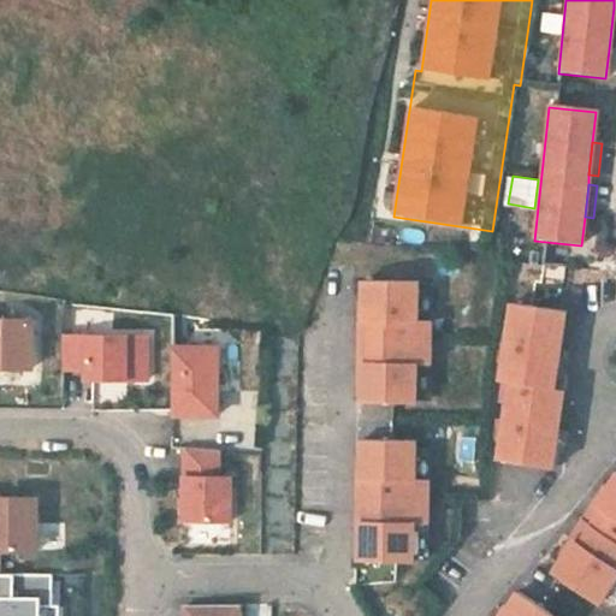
[(368,320),(368,342),(430,342),(430,320),(416,320),(416,282),(362,280),(362,301),(361,320),(368,320)]
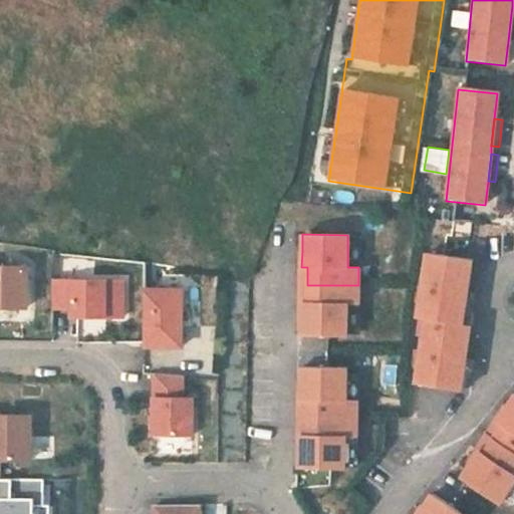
[(347,235),(347,267),(358,267),(358,235),(347,235)]
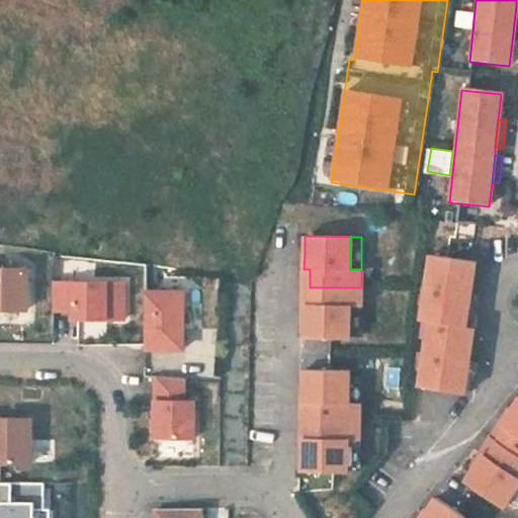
[(301,253),(300,286),(310,287),(310,269),(304,269),(305,253),(301,253)]
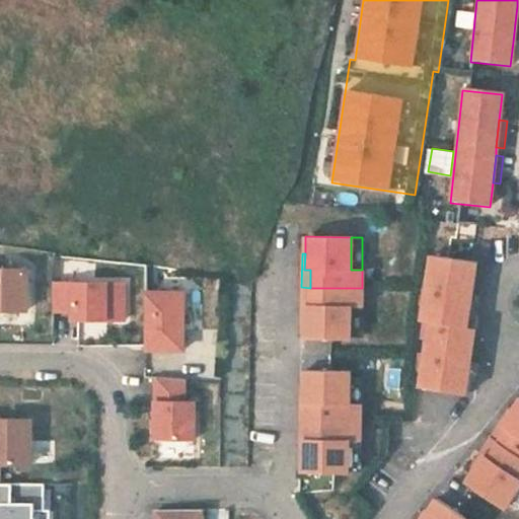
[(431,255),(426,288),(471,295),(476,263),(431,255)]
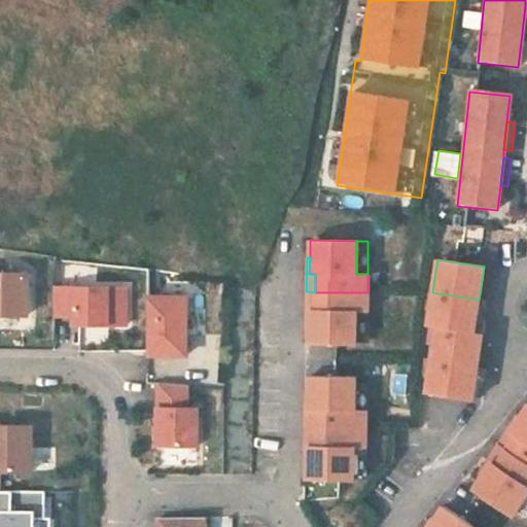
[(0,311),(28,313),(29,272),(0,271),(0,311)]
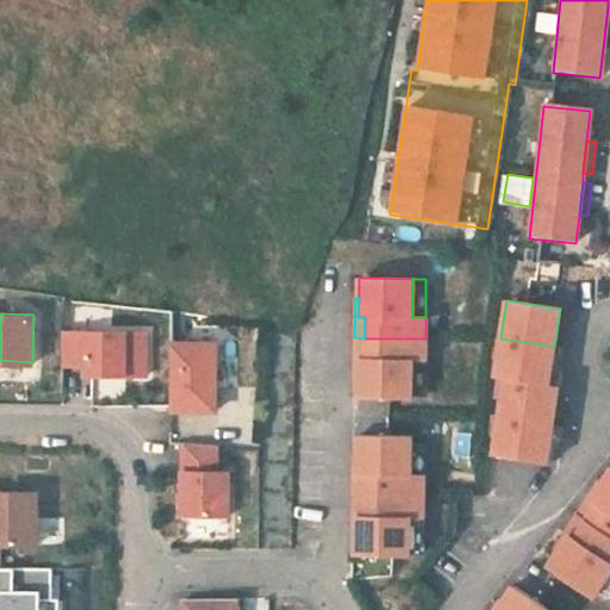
[(61,330),(61,365),(85,365),(85,374),(145,374),(145,331),(61,330)]
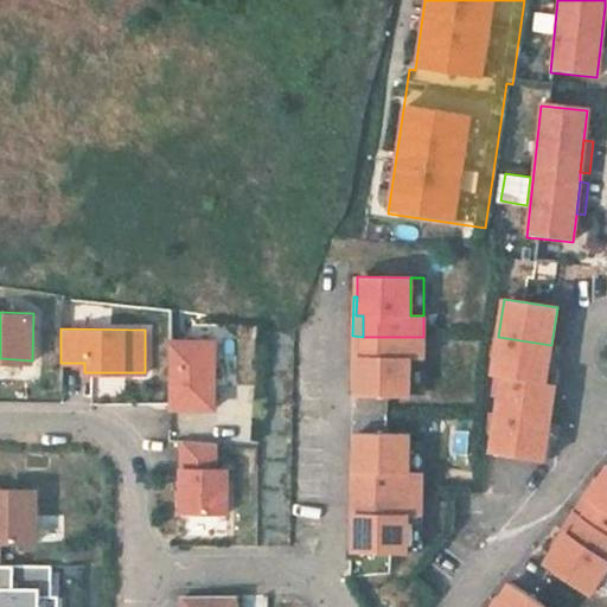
[(352,336),(352,376),(356,376),(356,357),(363,357),(363,337),(352,336)]
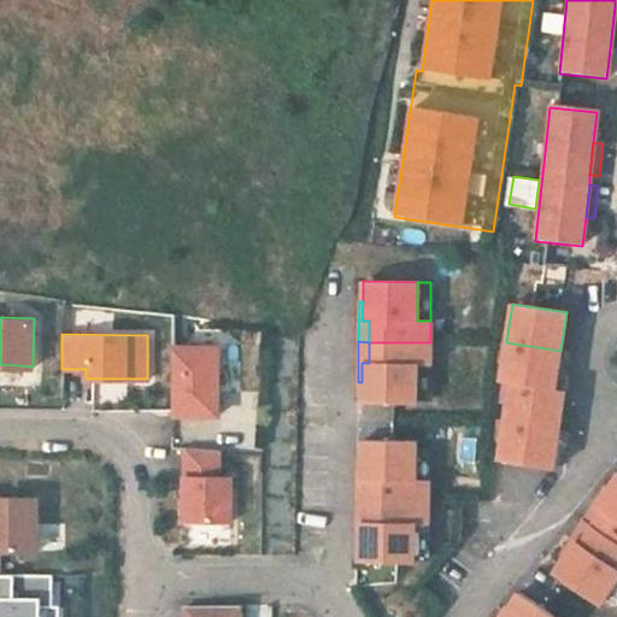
[(362,382),(362,403),(416,403),(417,364),(430,364),(430,342),(369,342),(369,363),(362,363),(362,382)]
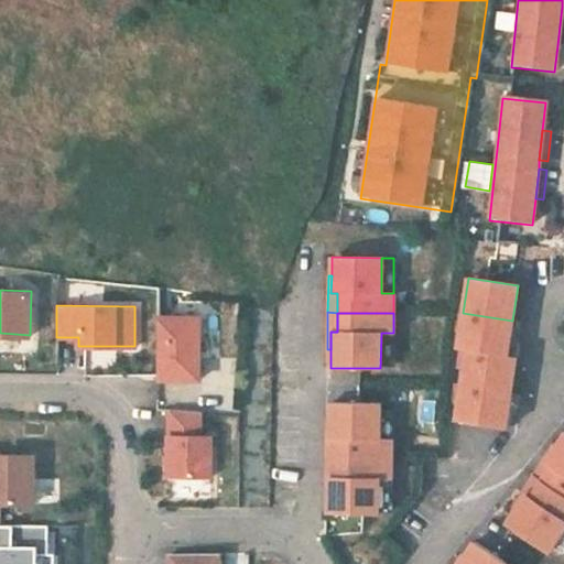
[(463,313),(457,348),(466,349),(507,356),(512,321),(463,313)]
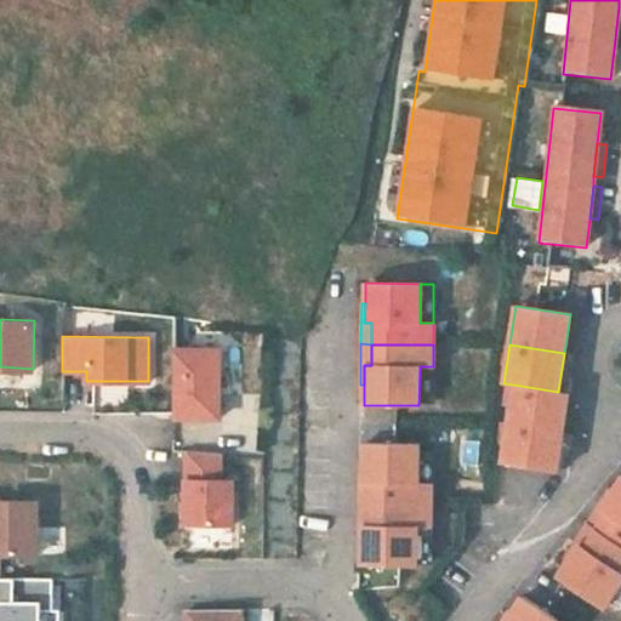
[(172,349),(172,416),(218,416),(218,348),(172,349)]
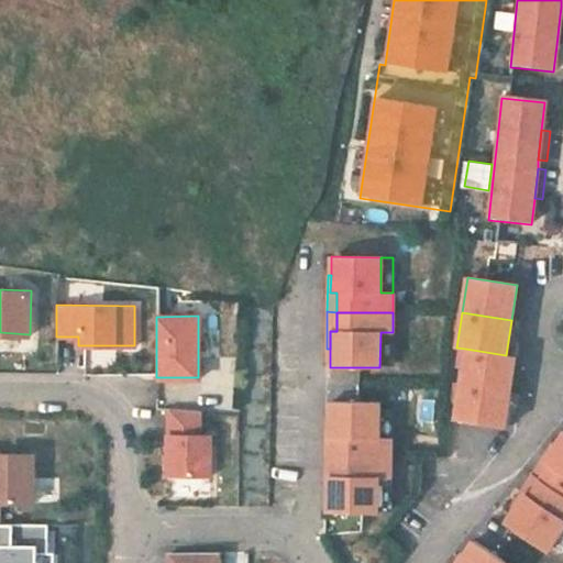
[(381,332),(379,367),(392,367),(393,332),(381,332)]
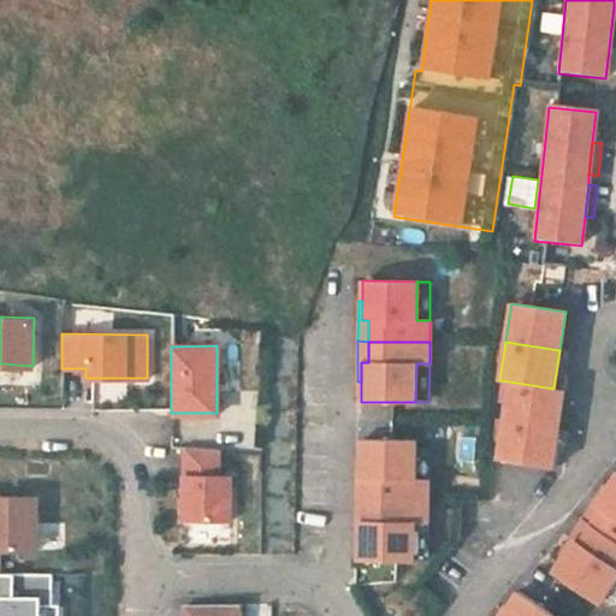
[(509,381),(503,421),(557,430),(563,390),(554,389),(509,381)]
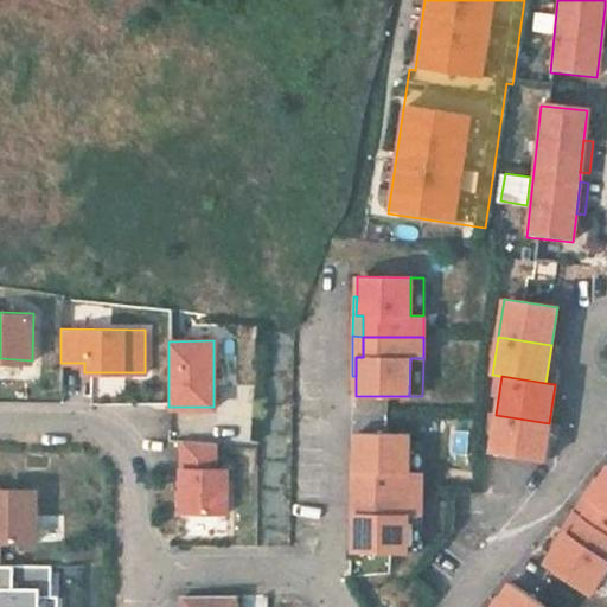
[(555,384),(549,423),(562,425),(562,411),(561,396),(558,385),(555,384)]
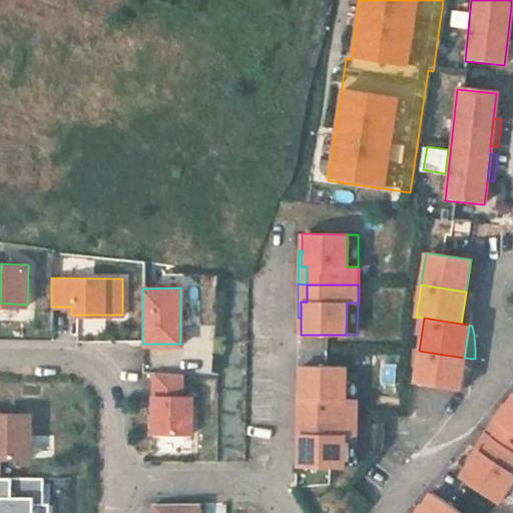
[(464,358),(419,351),(414,383),(459,390),(464,358)]
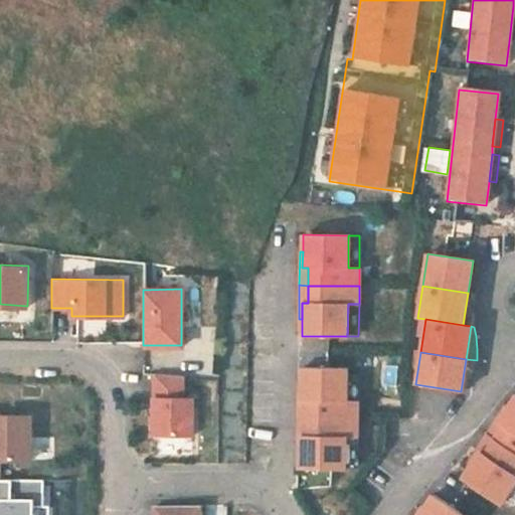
[(466,359),(461,391),(464,391),(467,386),(473,374),(477,360),(466,359)]
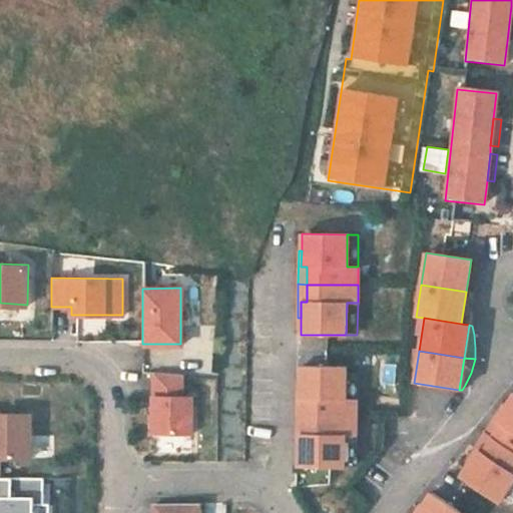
[(305,400),(305,417),(356,417),(356,400),(345,399),(346,368),(300,367),(300,384),(300,400),(305,400)]
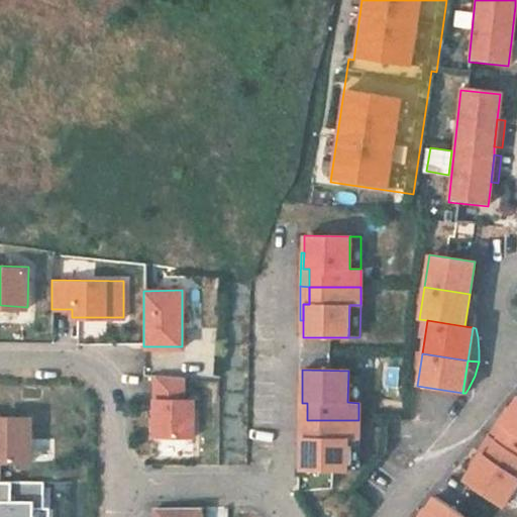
[(348,371),(347,402),(358,403),(359,371),(348,371)]
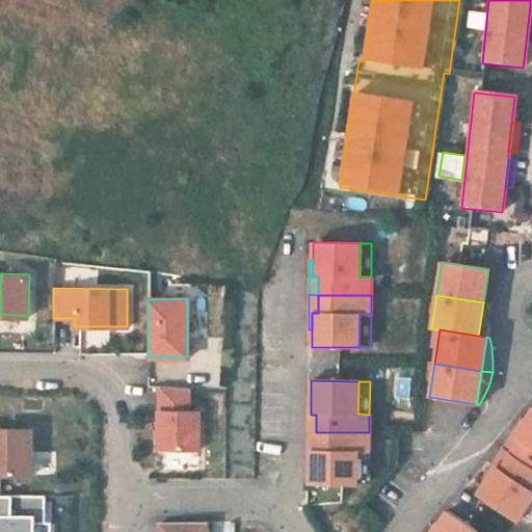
[(158,386),(159,448),(200,448),(200,408),(188,408),(188,384),(158,386)]
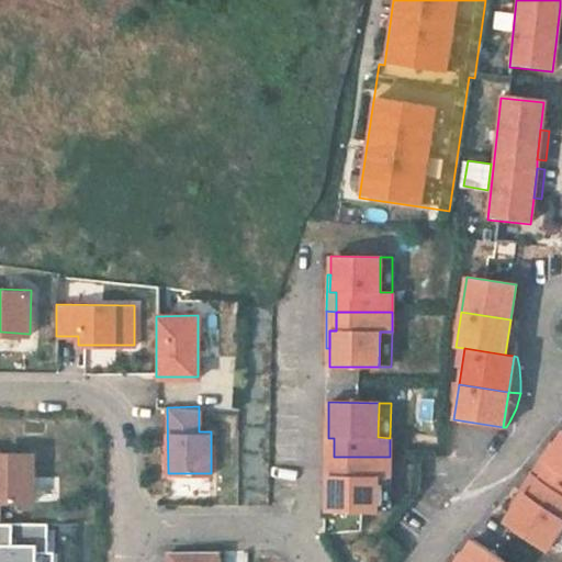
[(325,419),(324,457),(334,457),(334,438),(328,438),(328,420),(325,419)]
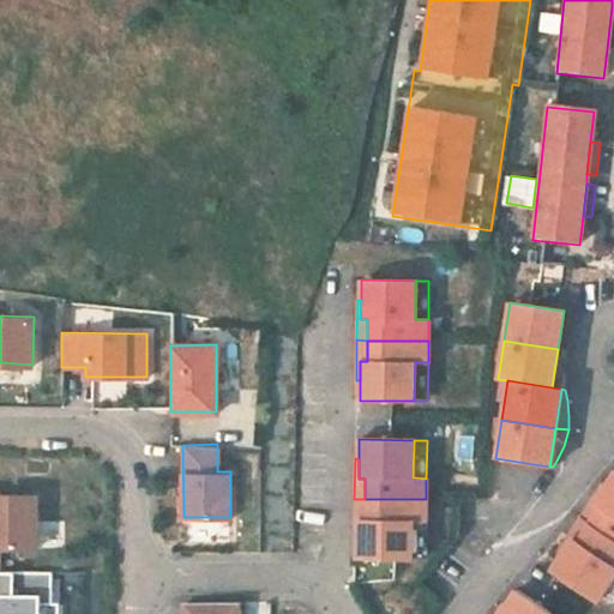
[(600,507),(589,524),(613,540),(613,473),(606,487),(595,504),(600,507)]
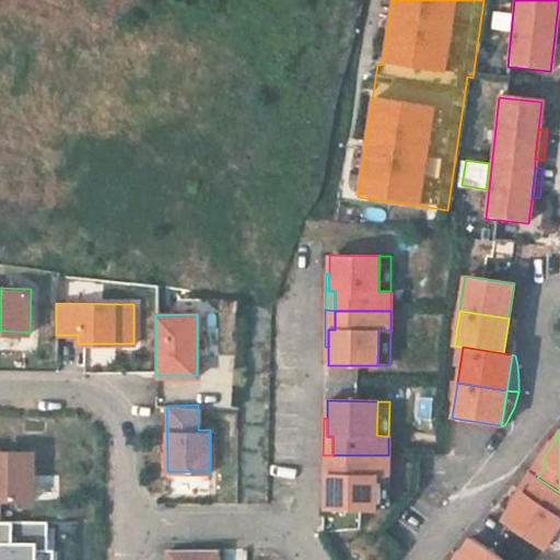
[(549,442),(529,473),(537,478),(547,463),(543,459),(552,444),(549,442)]
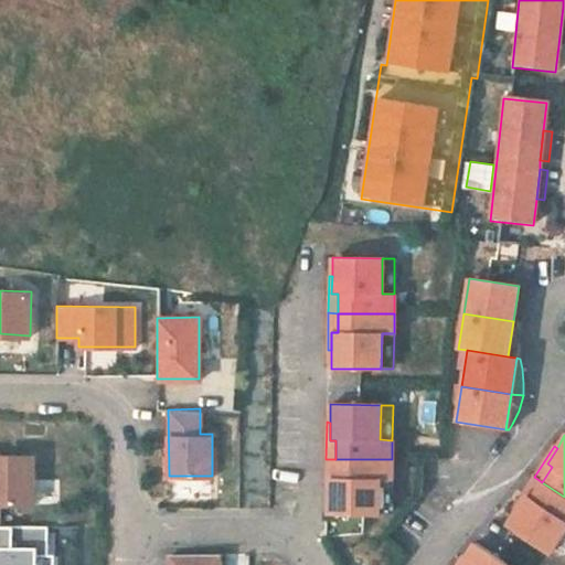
[(0,503),(33,504),(33,457),(0,456),(0,503)]
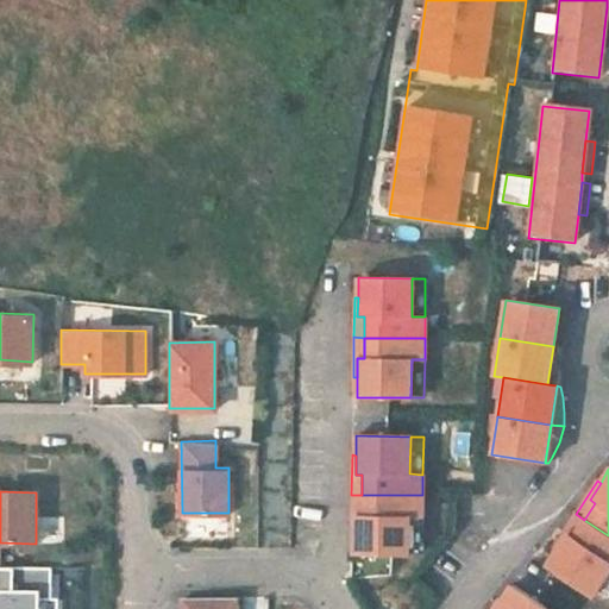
[(351,495),(351,534),(355,534),(355,515),(362,515),(362,495),(351,495)]
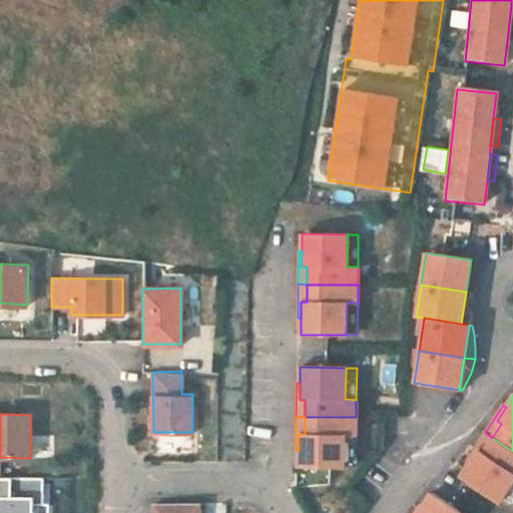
[(299,450),(299,467),(344,468),(345,436),(356,436),(356,417),(305,417),(305,434),(299,434),(299,450)]
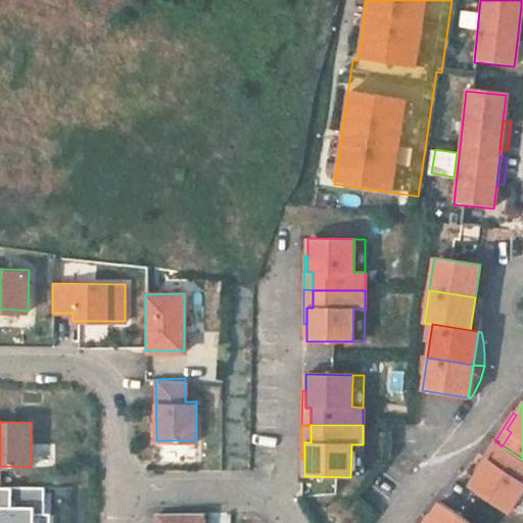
[(494,441),(476,470),(478,472),(487,459),(492,462),(502,446),(494,441)]
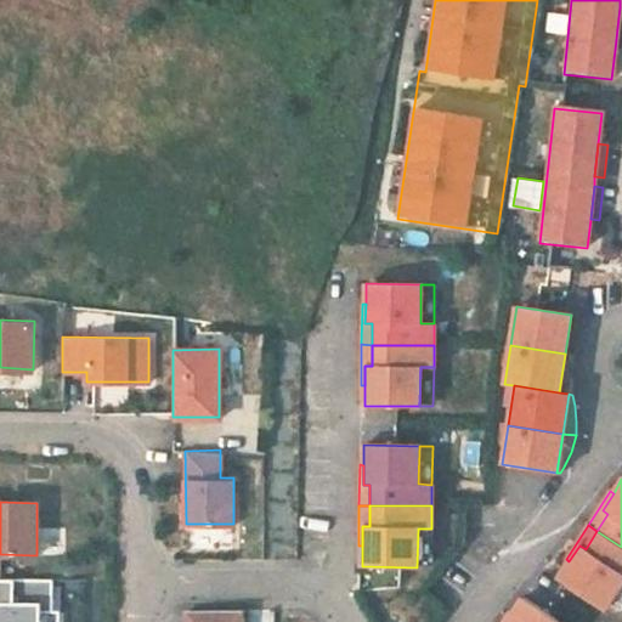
[(418,529),(417,567),(430,567),(431,529),(418,529)]
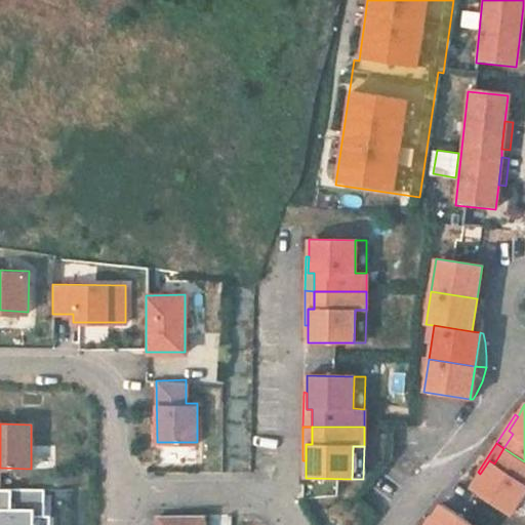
[(480,474),(471,488),(510,514),(511,513),(524,490),(524,461),(503,448),(494,463),(489,460),(480,474)]
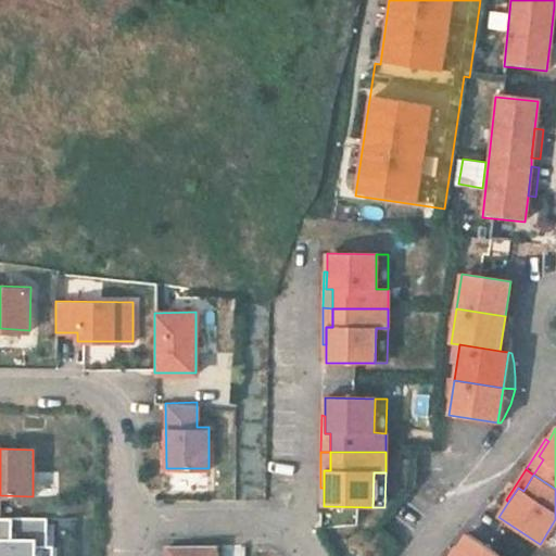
[(47,518),(0,517),(0,555),(36,555),(37,546),(47,546),(47,518)]
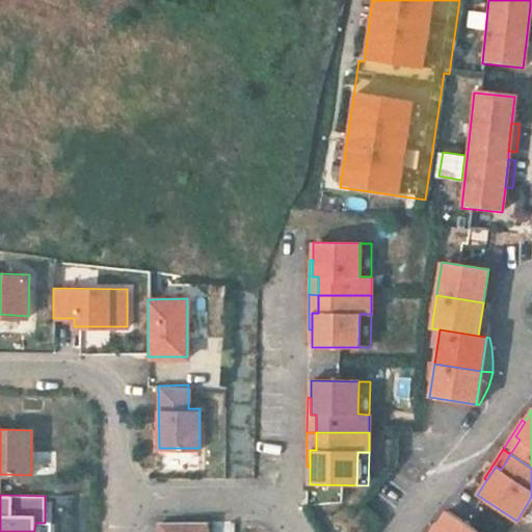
[(531,497),(517,520),(527,526),(531,517),(531,497)]
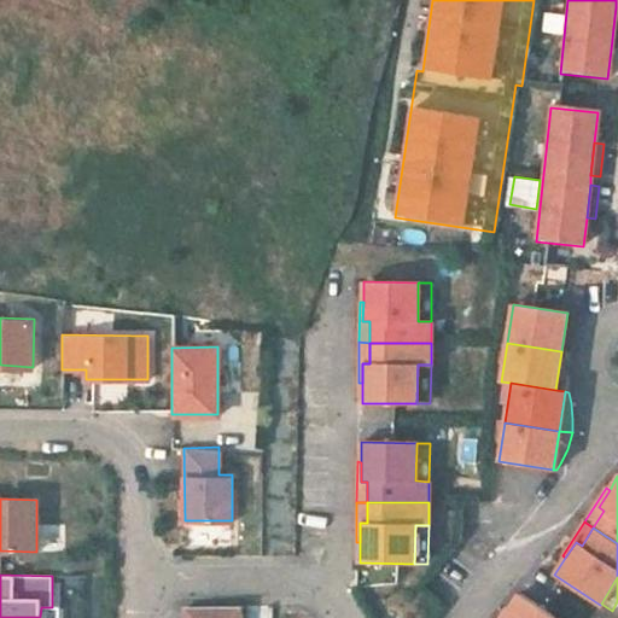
[(557,617),(520,593),(508,611),(503,617),(557,617)]
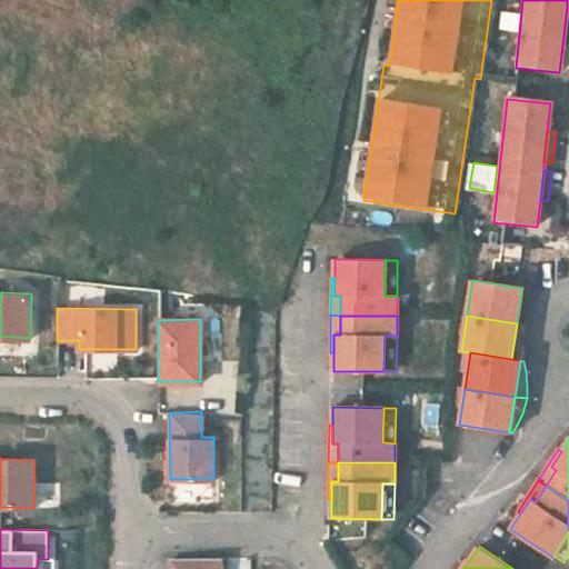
[(171,558),(170,568),(220,568),(221,558),(171,558)]
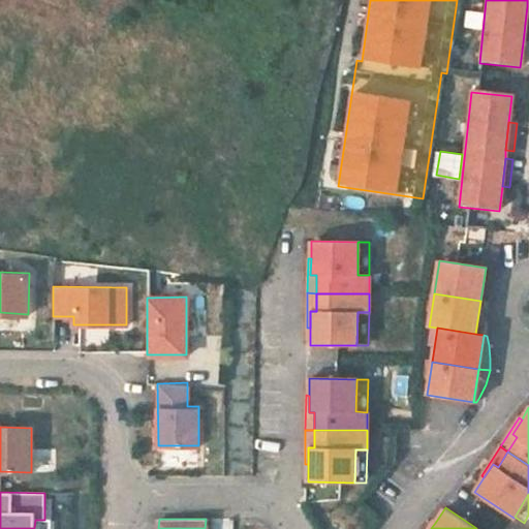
All buildings are outlined.
